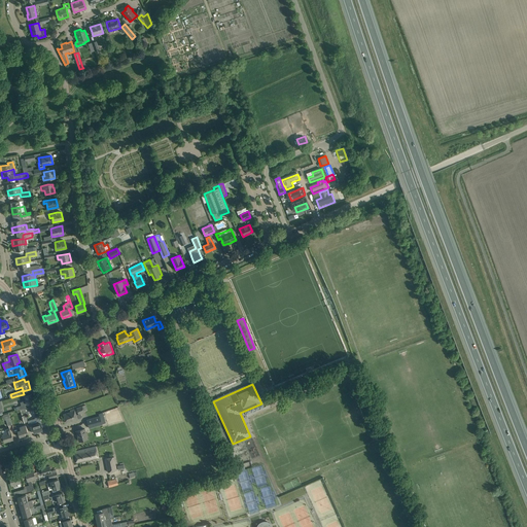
[(15,407),(16,411),(20,410),(24,409),(26,408),(26,405),(27,403),(27,405),(34,402),(31,394),(25,396),(26,400),(20,402),(21,406),(15,407)]
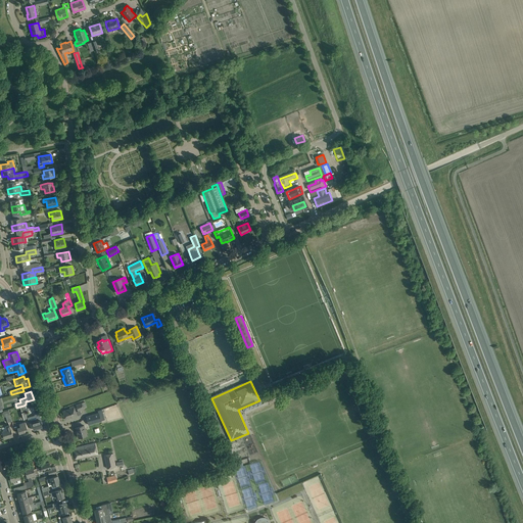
[(82,402),(76,405),(78,411),(80,411),(84,409),(84,408),(87,407),(85,401),(82,402)]
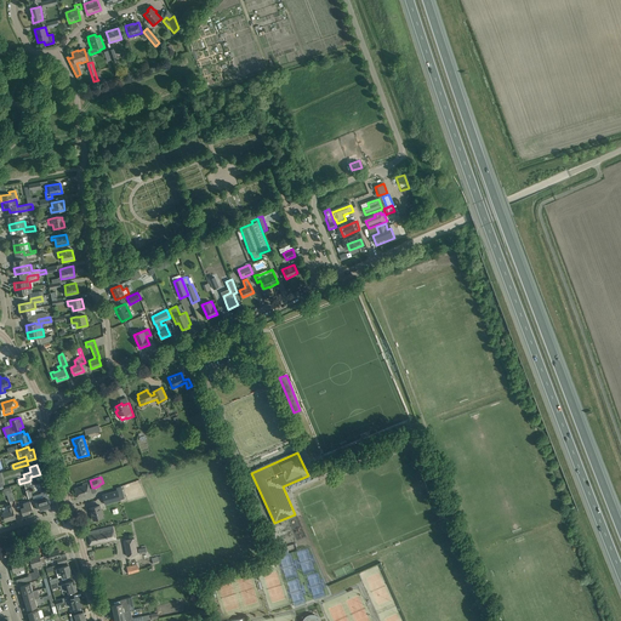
[(74,488),(78,499),(87,495),(87,496),(92,495),(92,494),(90,489),(87,482),(83,484),(83,485),(74,488)]
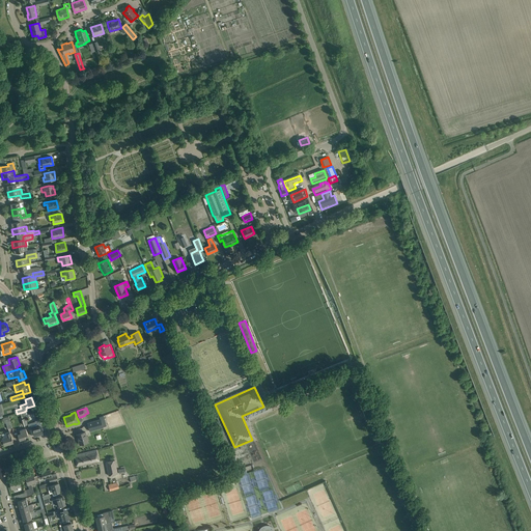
[(5,422),(7,428),(12,427),(8,416),(3,418),(5,422)]
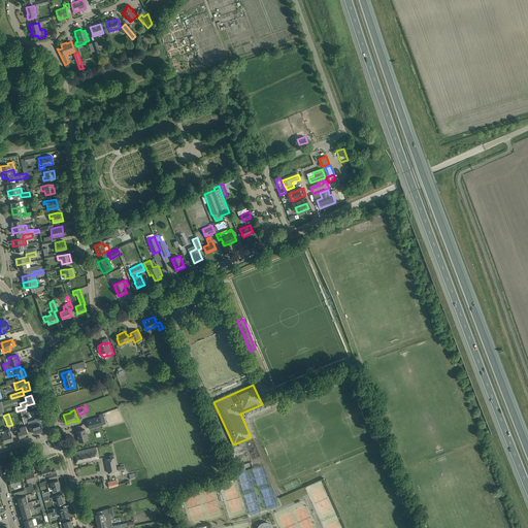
[(94,419),(87,421),(90,429),(106,424),(104,416),(99,417),(97,418),(94,419)]
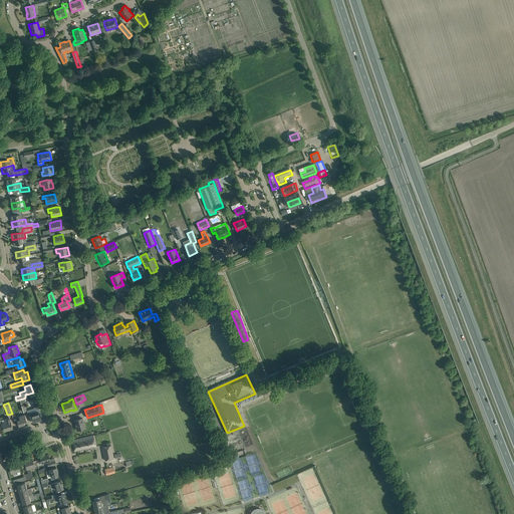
[(33,409),(27,411),(28,416),(31,416),(33,422),(41,420),(40,414),(41,414),(38,406),(34,407),(33,409)]
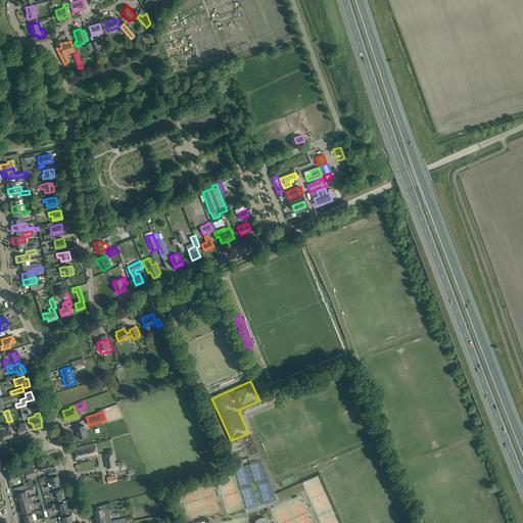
[(16,425),(17,429),(19,434),(26,432),(25,429),(28,428),(26,422),(19,424),(16,425)]
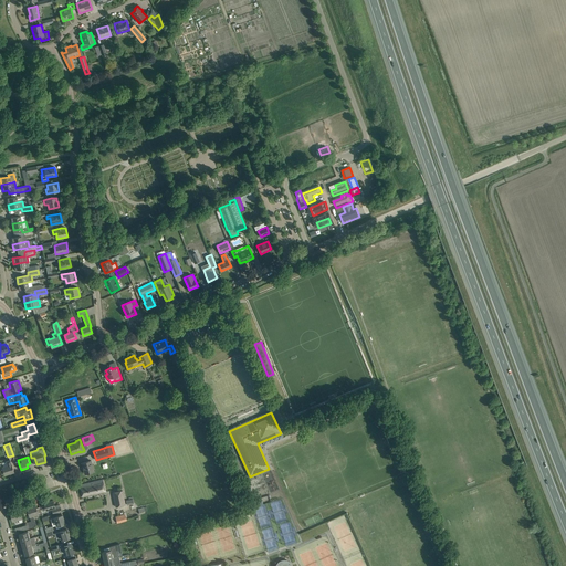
[(3,467),(1,462),(0,462),(0,469),(1,472),(3,471),(4,474),(14,471),(12,464),(11,464),(10,460),(7,461),(8,465),(3,467)]
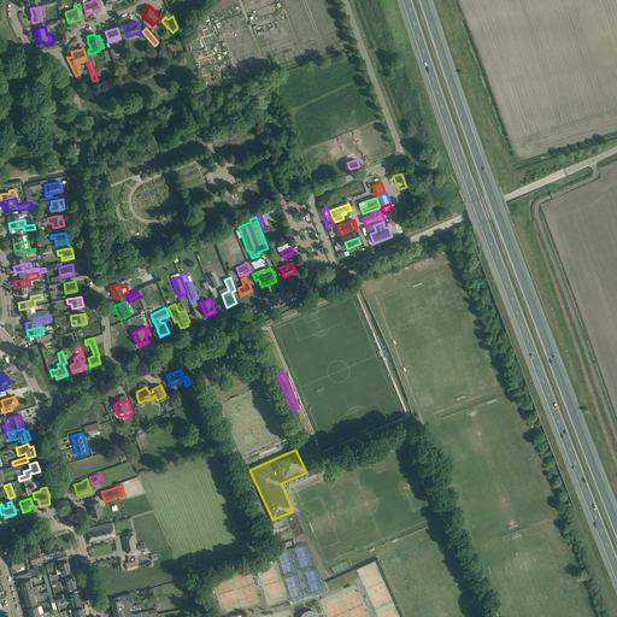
[(99,501),(95,503),(89,505),(93,517),(103,513),(99,501)]
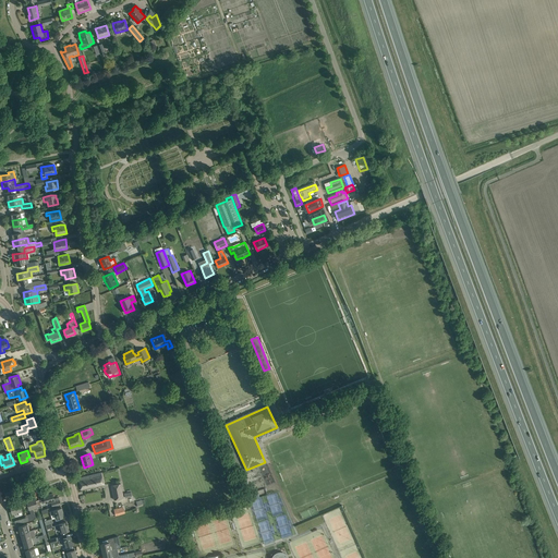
[(104,485),(102,480),(100,473),(89,475),(92,487),(104,485)]
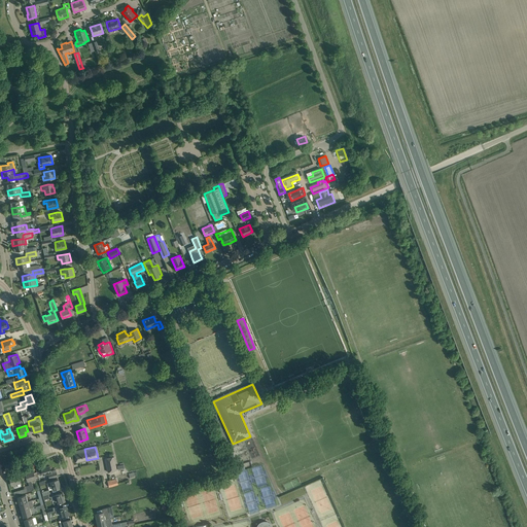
[(86,460),(84,449),(74,452),(76,463),(81,461),(86,460)]
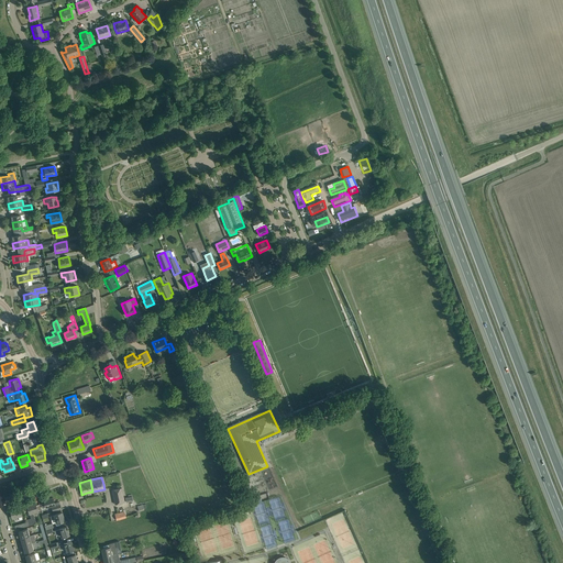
[(125,503),(122,488),(112,489),(116,505),(125,503)]
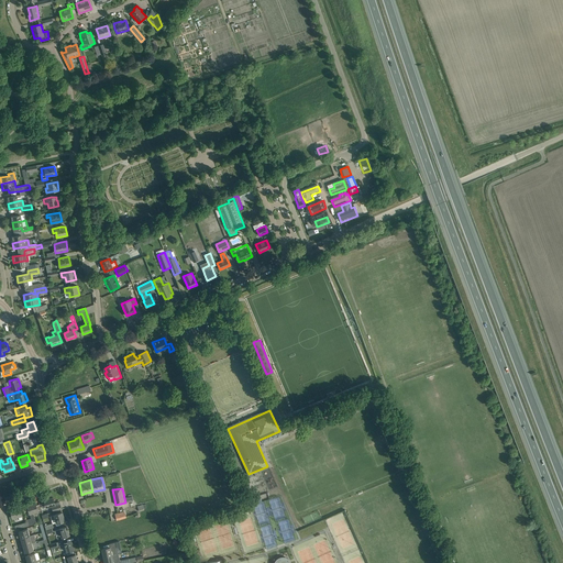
[(41,505),(42,508),(46,507),(52,506),(53,511),(61,508),(59,505),(55,507),(53,497),(44,500),(45,503),(41,505)]
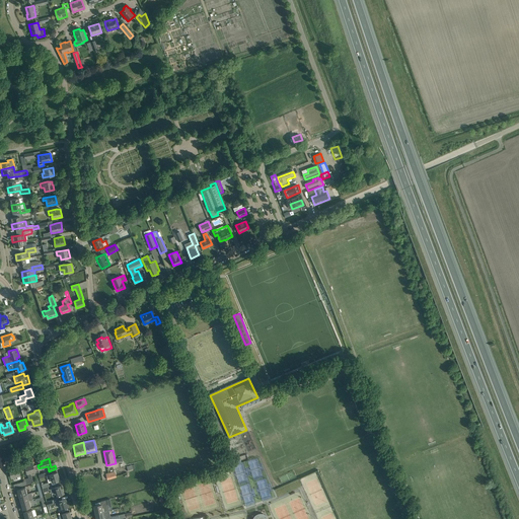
[(24,478),(25,480),(26,485),(33,483),(30,472),(35,470),(36,473),(39,472),(36,465),(33,466),(32,463),(25,465),(28,477),(24,478)]
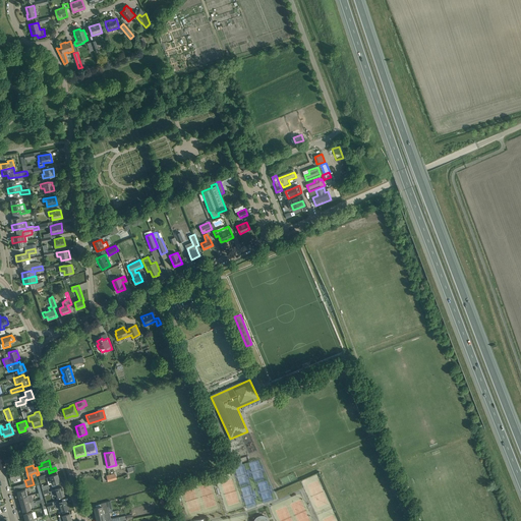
[(11,479),(16,477),(17,481),(20,480),(19,477),(19,476),(19,474),(22,473),(21,468),(9,472),(11,479)]
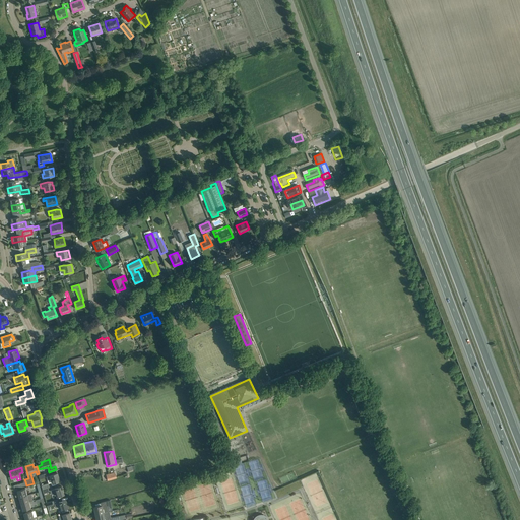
[(117,478),(115,472),(106,475),(108,480),(117,478)]
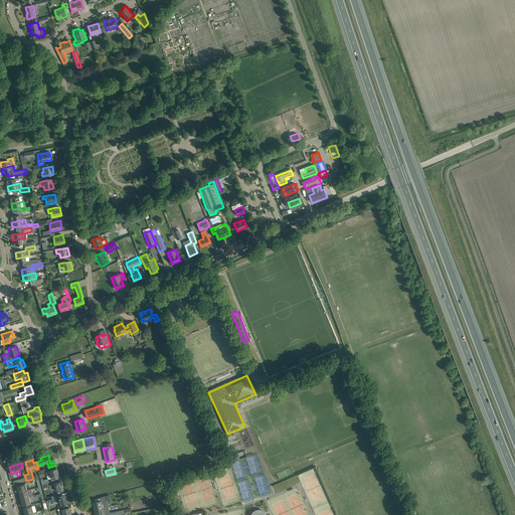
[(59,476),(57,469),(49,471),(46,472),(47,476),(50,474),(52,479),(59,476)]
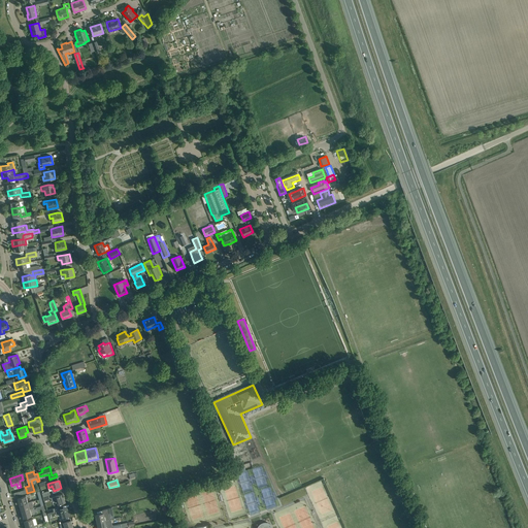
[(65,501),(63,494),(56,496),(51,498),(52,501),(57,500),(58,504),(60,503),(60,504),(61,503),(65,501)]
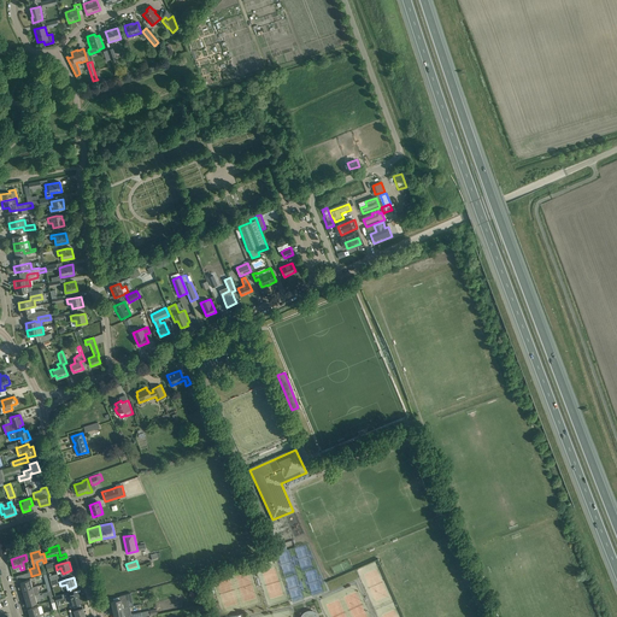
[(21,582),(23,591),(37,586),(33,587),(30,580),(21,582)]
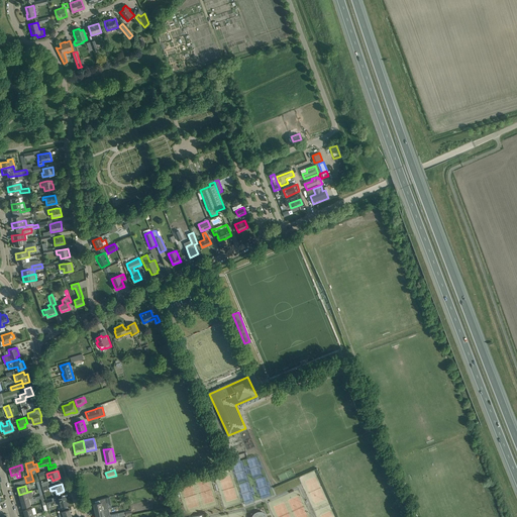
[(19,495),(21,501),(29,499),(32,498),(32,497),(33,497),(31,492),(31,491),(19,495)]
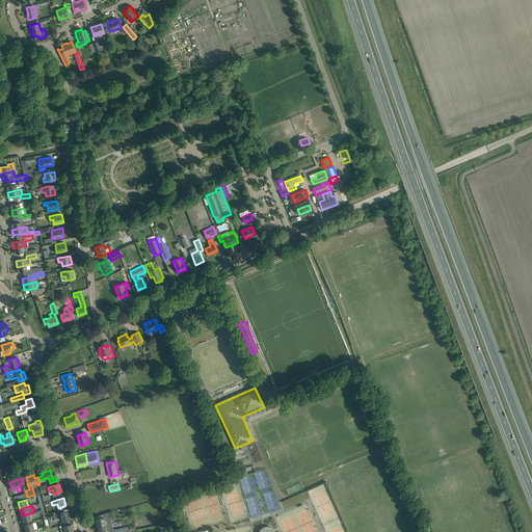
[(68,511),(62,512),(60,513),(55,515),(57,519),(61,517),(63,522),(70,520),(68,511)]
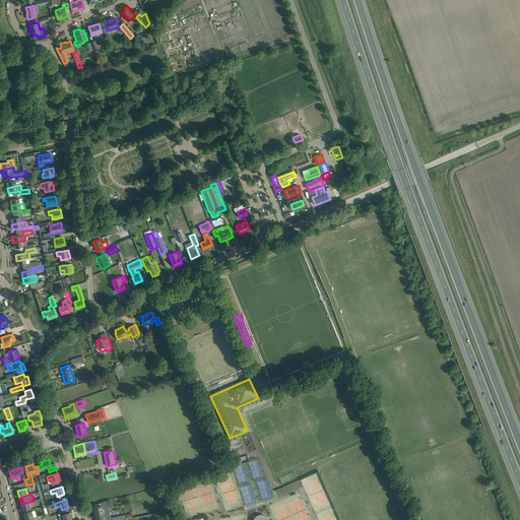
[(95,514),(107,512),(106,506),(110,506),(109,501),(101,502),(102,506),(94,507),(95,514)]
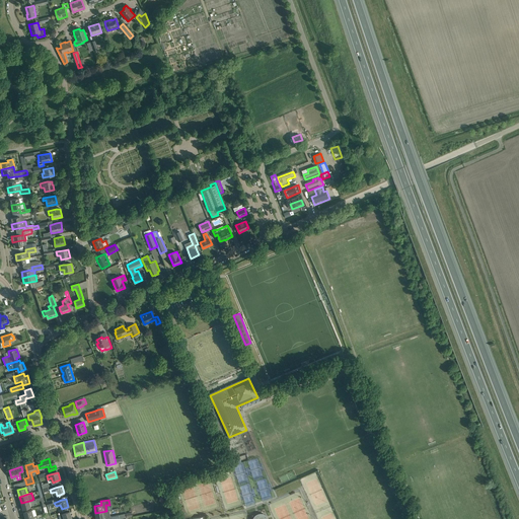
[(29,501),(21,503),(22,509),(30,507),(29,501)]
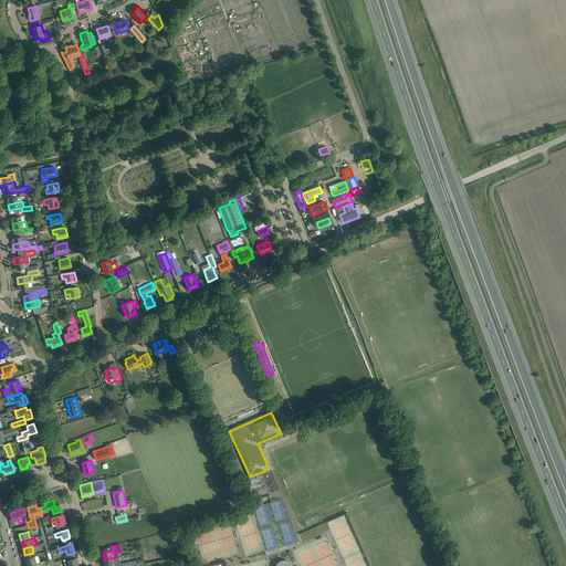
[(25,558),(28,565),(37,563),(34,556),(25,558)]
